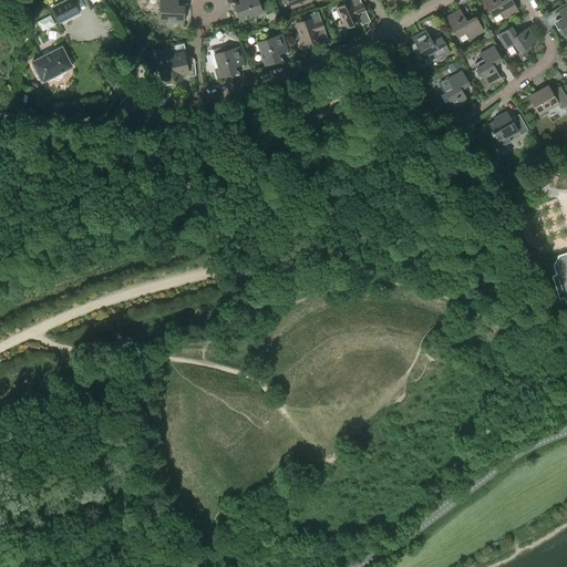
[(72,0),(63,0),(50,7),(57,20),(78,11),(72,0)]
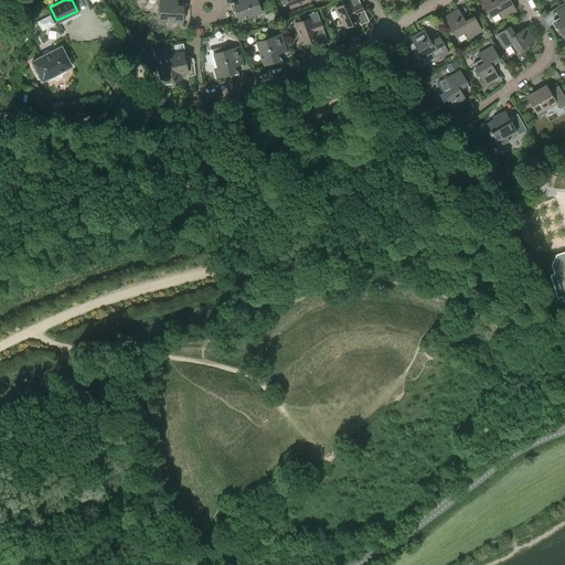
[(159,0),(158,20),(182,22),(183,6),(177,6),(177,0),(159,0)]
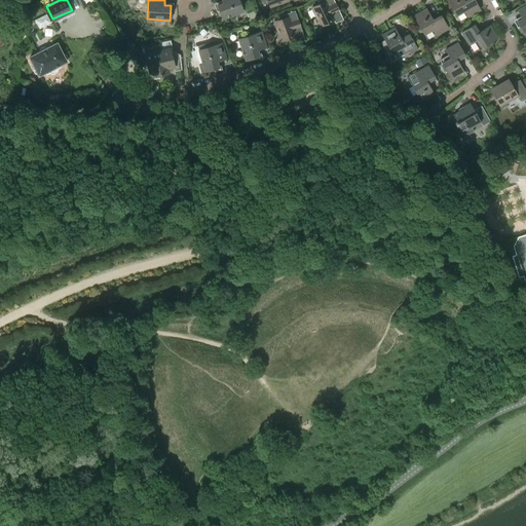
[(217,5),(222,20),(243,11),(238,0),(221,0),(223,3),(217,5)]
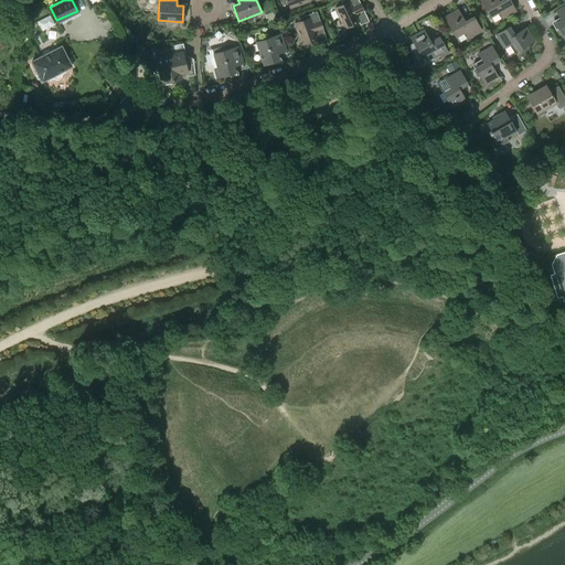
[(342,4),(334,9),(343,28),(358,21),(360,25),(369,21),(358,0),(342,0),(341,1),(342,4)]
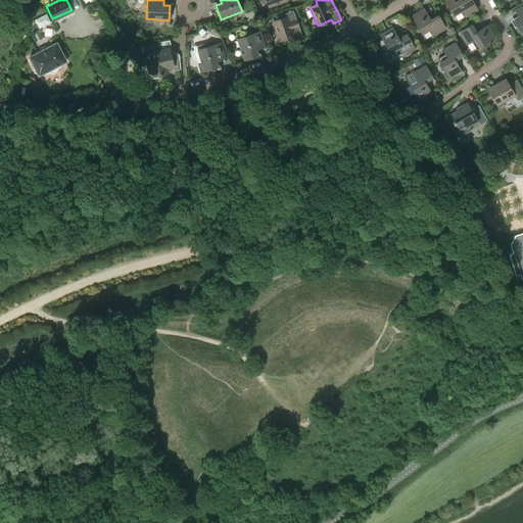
[(443,0),(454,16),(462,11),(465,17),(477,10),(471,0),(464,0),(462,2),(461,0),(443,0)]
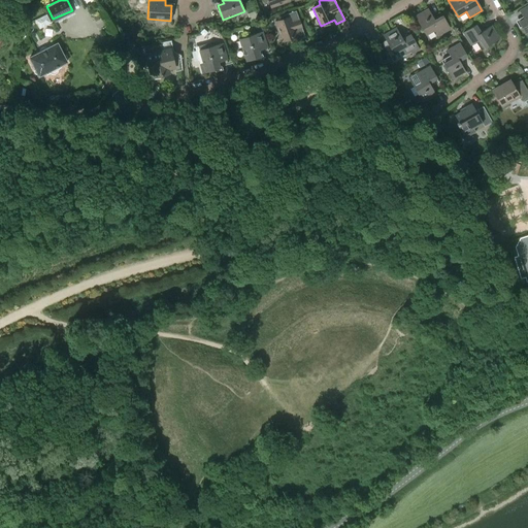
[(524,19),(519,22),(526,34),(527,33),(527,5),(520,10),(524,19)]
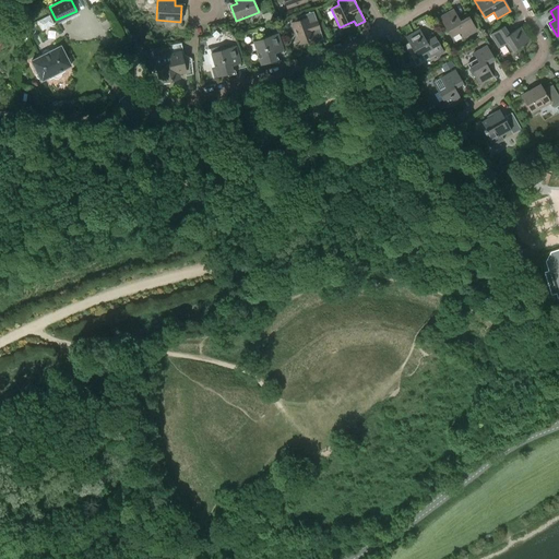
[(460,32),(463,38),(476,31),(468,16),(460,22),(453,10),(439,18),(451,37),(460,32)]
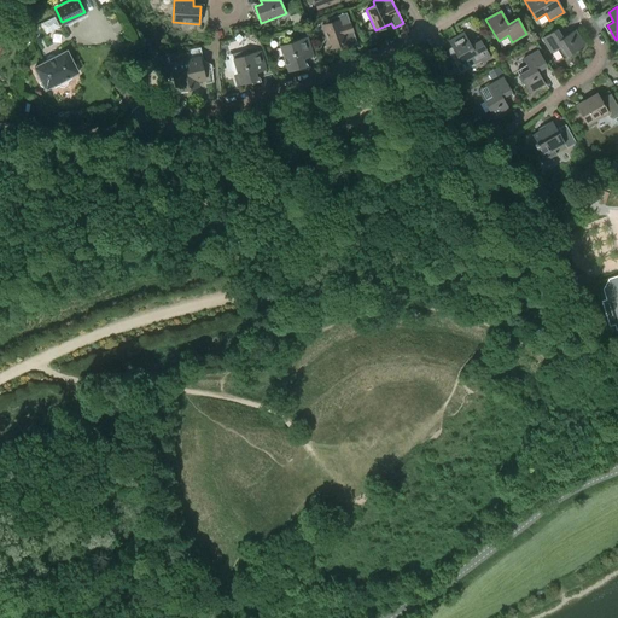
[(331,23),(321,25),(330,47),(345,42),(348,47),(357,44),(347,12),(330,18),(331,23)]
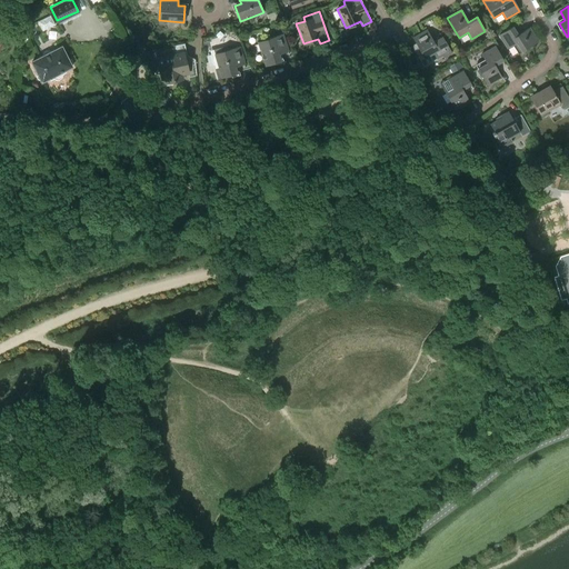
[(38,22),(42,32),(56,27),(50,17),(38,22)]
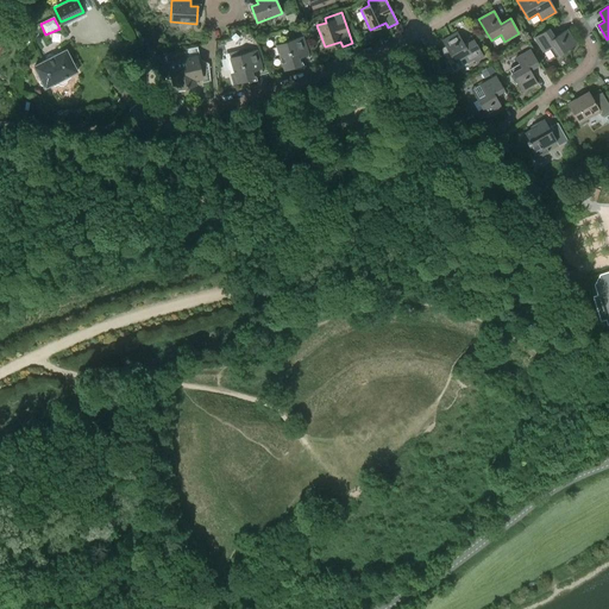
[(542,51),(548,48),(554,57),(576,44),(566,30),(554,38),(548,29),(534,38),(542,51)]
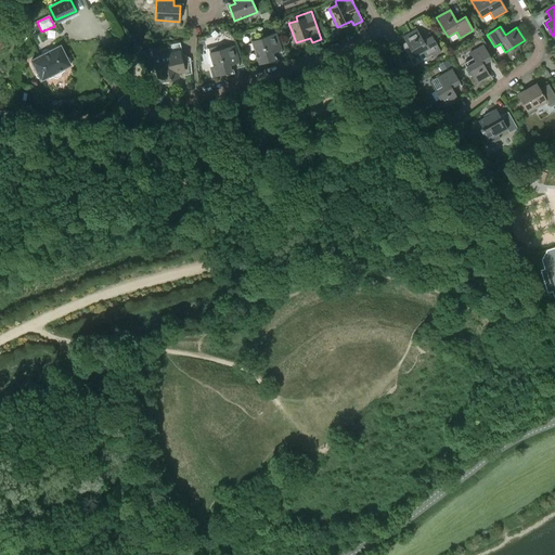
[(402,46),(410,59),(423,51),(426,57),(431,54),(434,56),(440,52),(430,36),(423,41),(416,29),(402,37),(405,43),(402,46)]
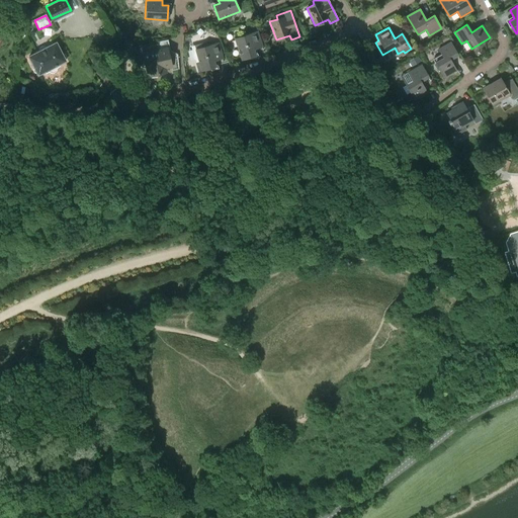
[(235,38),(242,60),(255,56),(253,50),(262,47),(257,31),(235,38)]
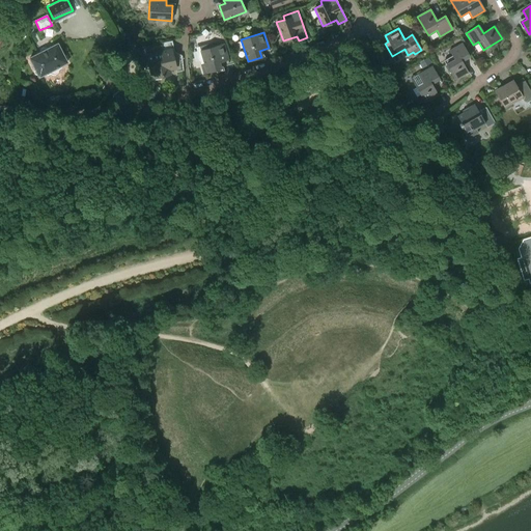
[(214,43),(199,47),(204,63),(200,64),(203,74),(221,68),(219,62),(228,59),(223,44),(215,47),(214,43)]
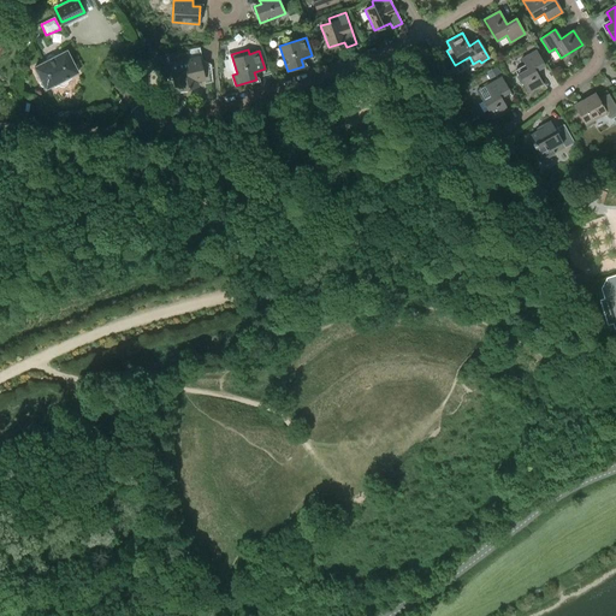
[(78,72),(76,69),(77,67),(77,65),(77,64),(76,63),(75,61),(73,61),(72,63),(66,51),(59,54),(58,54),(53,57),(54,57),(47,60),(41,63),(42,63),(34,67),(41,80),(40,81),(40,83),(41,86),(42,87),(43,87),(46,89),(53,86),(54,88),(58,86),(59,87),(60,87),(61,87),(63,87),(64,87),(65,87),(66,86),(66,84),(67,83),(67,82),(67,81),(71,80),(70,77),(78,72)]
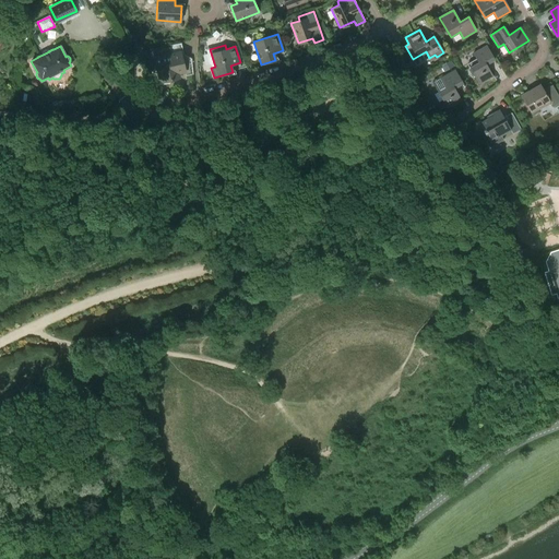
[(476,59),(467,64),(479,84),(492,76),(486,64),(494,59),(486,46),(473,54),(476,59)]
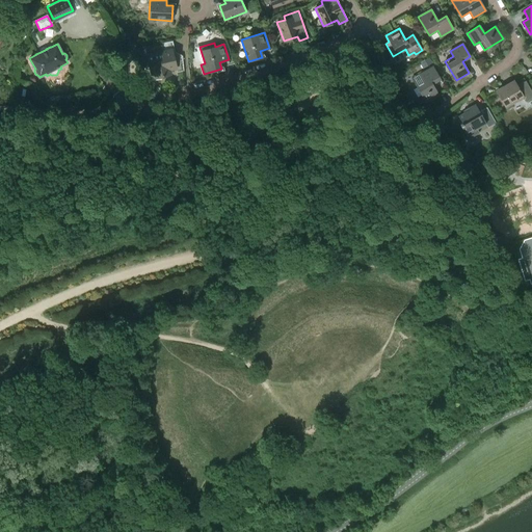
[(147,56),(149,67),(152,67),(155,79),(170,75),(168,70),(176,69),(177,71),(184,69),(183,55),(174,58),(171,50),(147,56)]
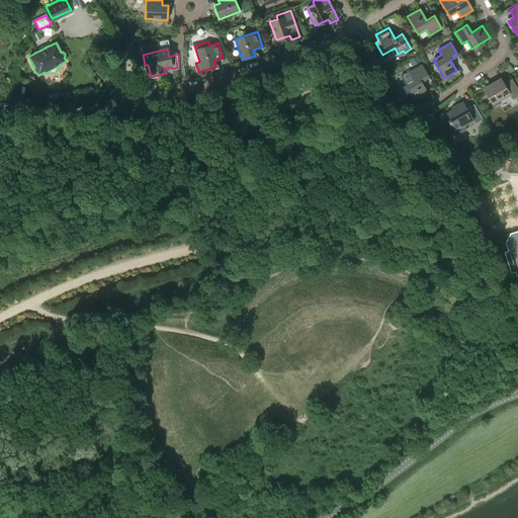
[(417,55),(414,50),(406,55),(409,60),(417,55)]
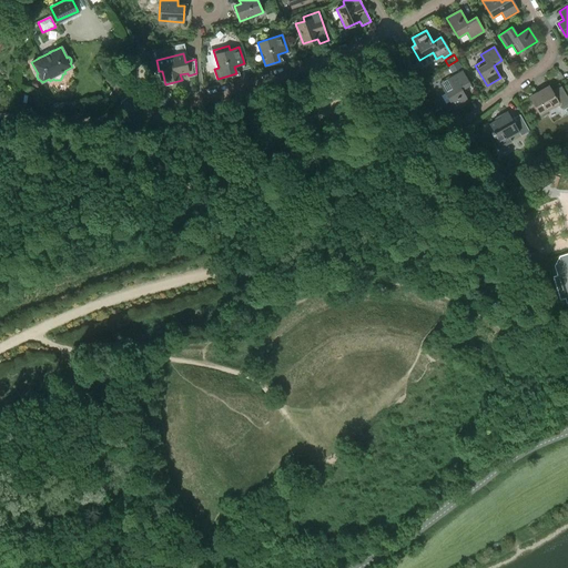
[(448,67),(452,73),(460,68),(457,61),(448,67)]
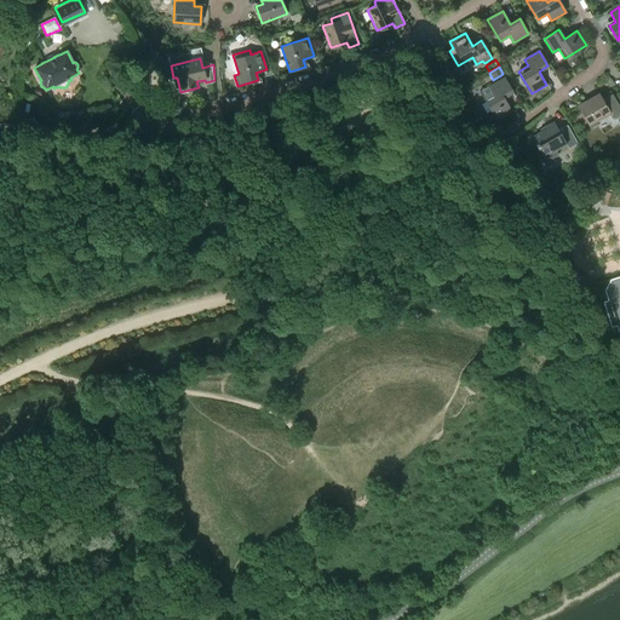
[(493,92),(483,98),(487,103),(482,105),(487,113),(491,110),(497,120),(511,110),(504,98),(512,92),(504,78),(489,86),(493,92)]
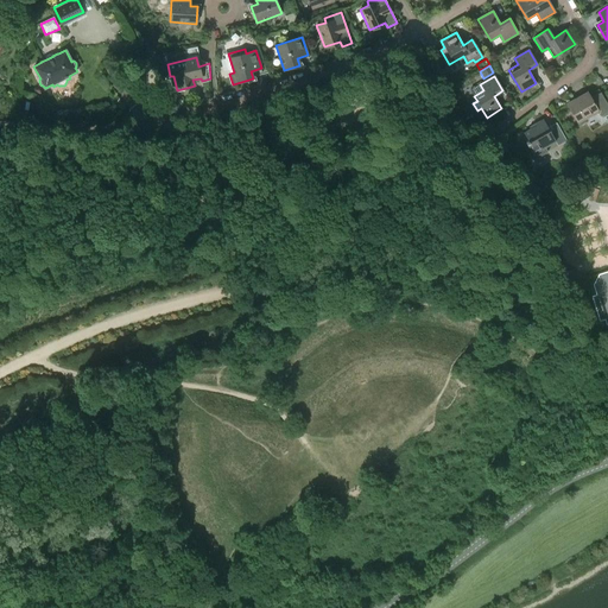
[(607,106),(600,93),(590,97),(587,93),(567,103),(578,122),(597,111),(601,116),(603,118),(607,114),(607,106)]
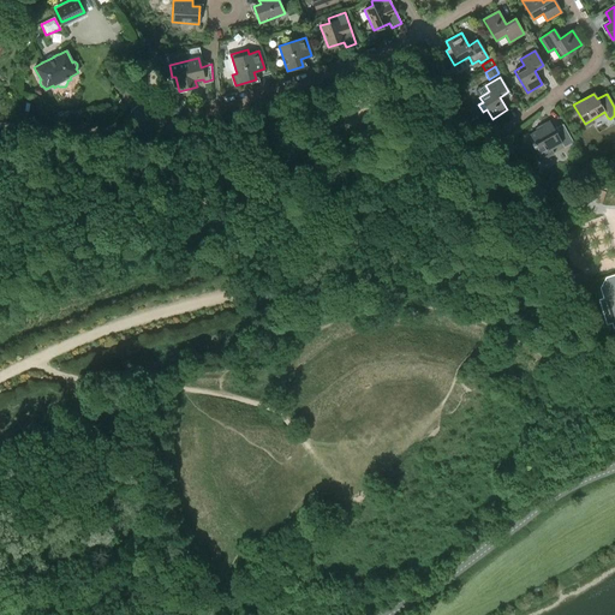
[(535,143),(532,144),(538,156),(543,161),(555,154),(551,148),(562,142),(565,148),(573,143),(563,125),(555,130),(549,120),(535,129),(536,131),(530,135),(535,143)]
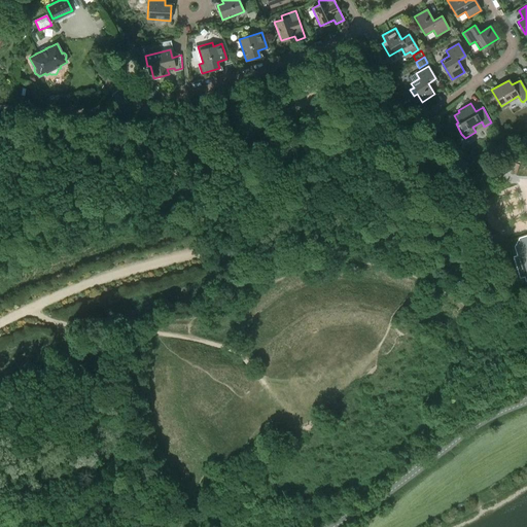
[(526,235),(520,237),(515,247),(518,255),(514,256),(521,279),(525,277),(526,280),(526,279),(526,235)]
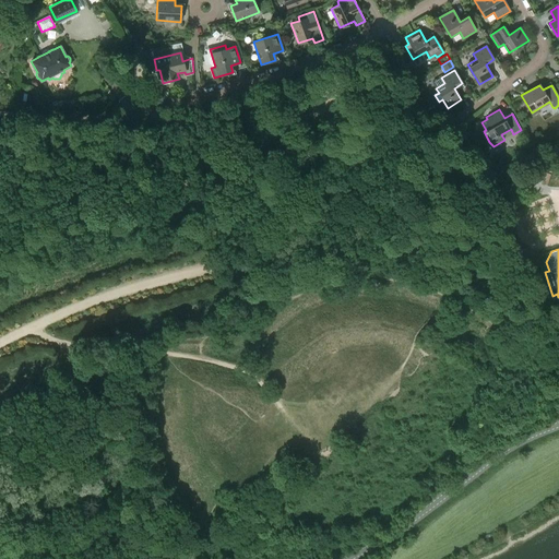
All buildings are outlined.
